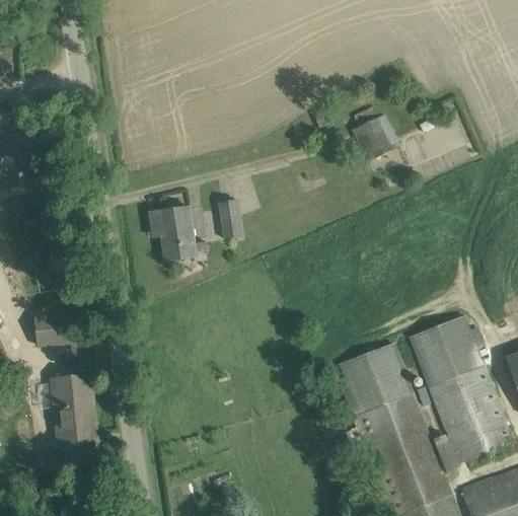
[(0,155),(48,137),(30,94),(0,106),(0,155)]
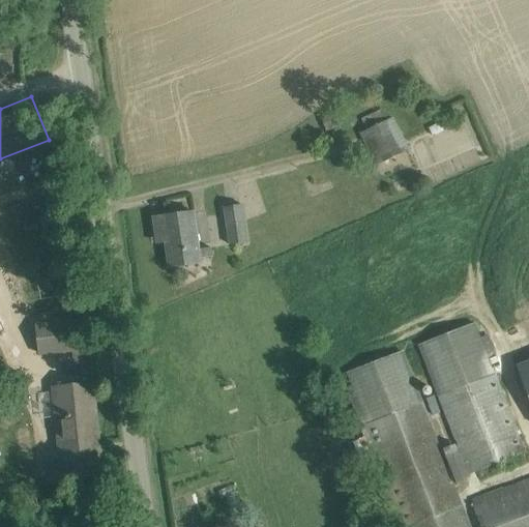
[(383,105),(359,115),(365,128),(360,130),(377,162),(392,154),(407,146),(391,116),(388,117),(383,105)]
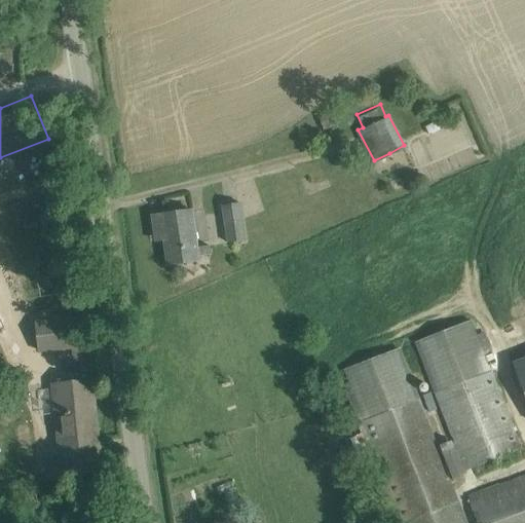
[(437,117),(424,123),(428,133),(441,126),(437,117)]
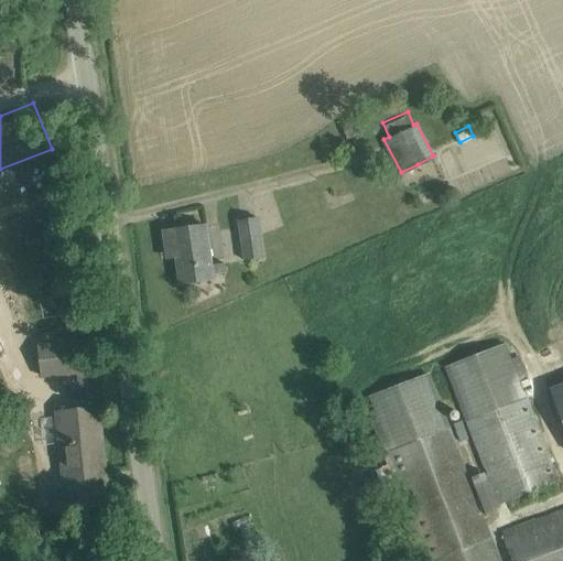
[(237,219),(242,256),(262,254),(257,216),(237,219)]
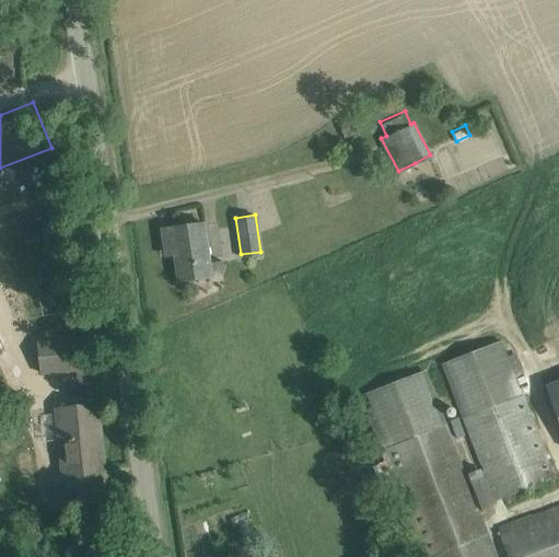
[(204,222),(161,228),(163,245),(173,244),(177,280),(211,276),(210,270),(223,268),(222,259),(209,260),(204,222)]
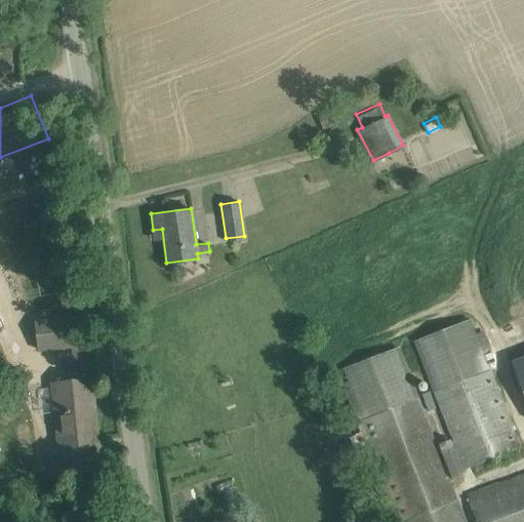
[(35,319),(38,348),(67,345),(87,343),(84,314),(64,316),(35,319)]
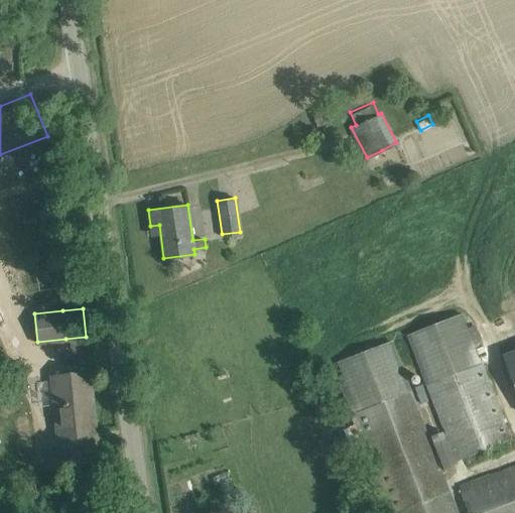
[(462,312),(408,333),(458,459),(510,438),(479,357),(486,354),(475,324),(467,327),(462,312)]
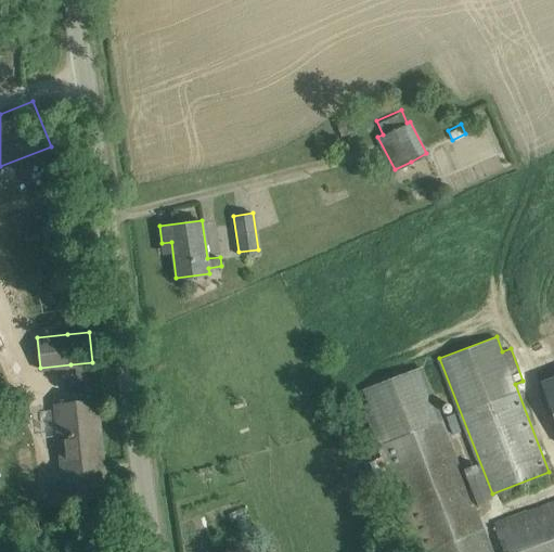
[(419,367),(362,387),(426,551),(490,551),(472,503),(489,497),(475,463),(459,470),(419,367)]
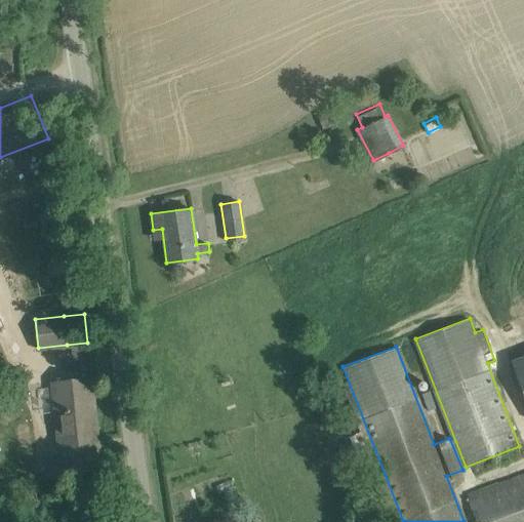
[(523,355),(511,360),(523,396),(523,355)]
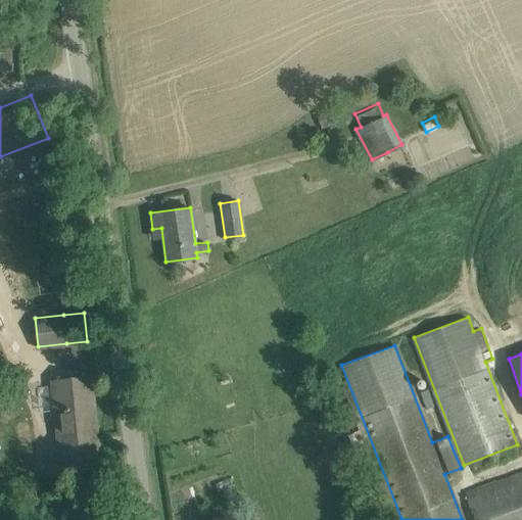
[(90,376),(49,381),(57,455),(44,456),(46,474),(99,468),(90,376)]
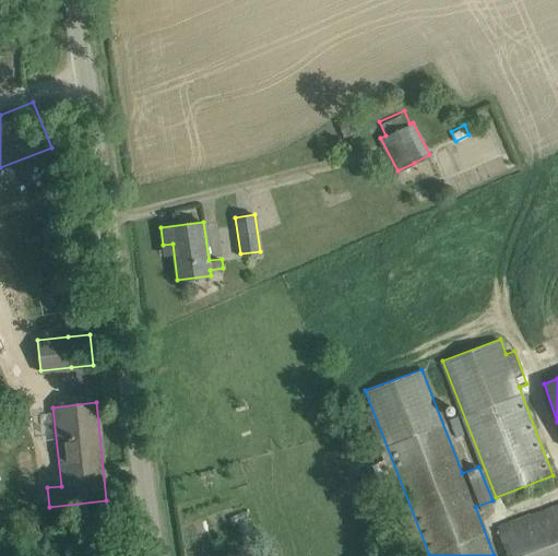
[(456,415),(448,418),(455,436),(463,434),(456,415)]
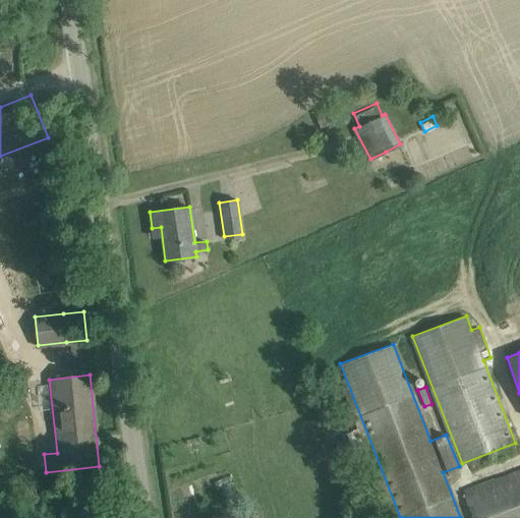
[(519,517),(519,467),(462,490),(472,517),(519,517)]
